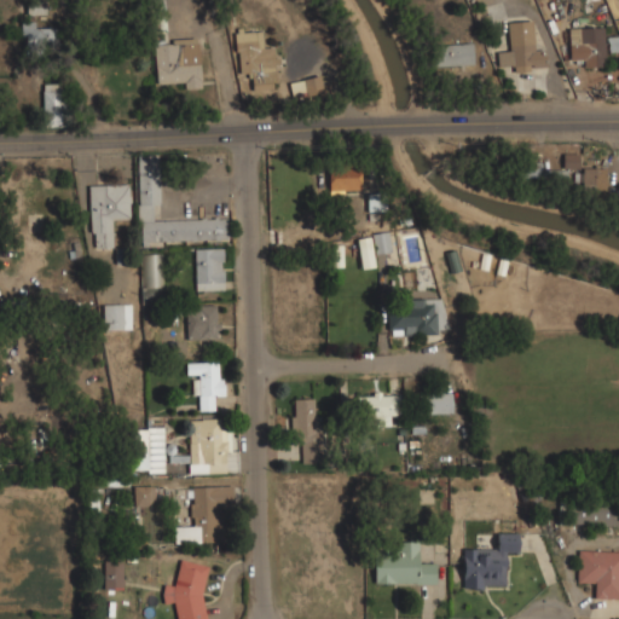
[(46,15),(46,1),(25,1),(25,15),(46,15)]
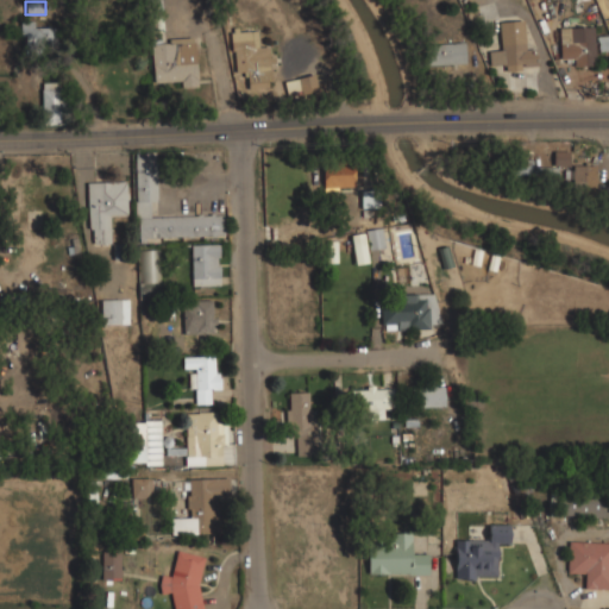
[(501,49),(489,50),(489,62),(502,62),(502,70),(529,69),(527,19),(498,22),(501,49)]
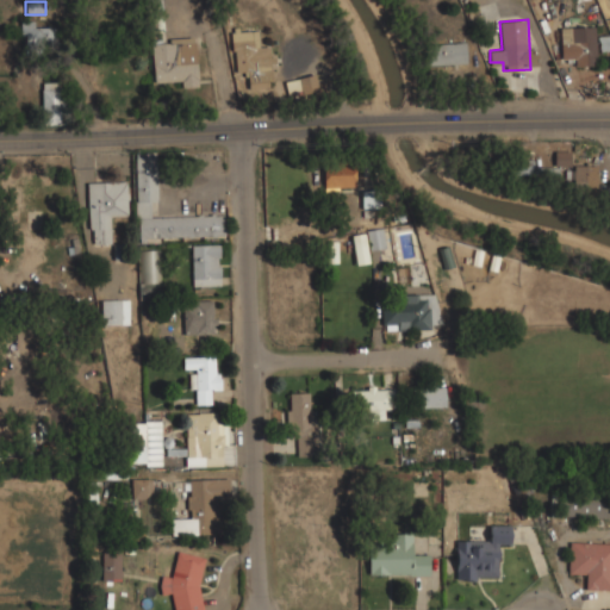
[(51,42),(53,24),(20,22),(19,39),(51,42)]
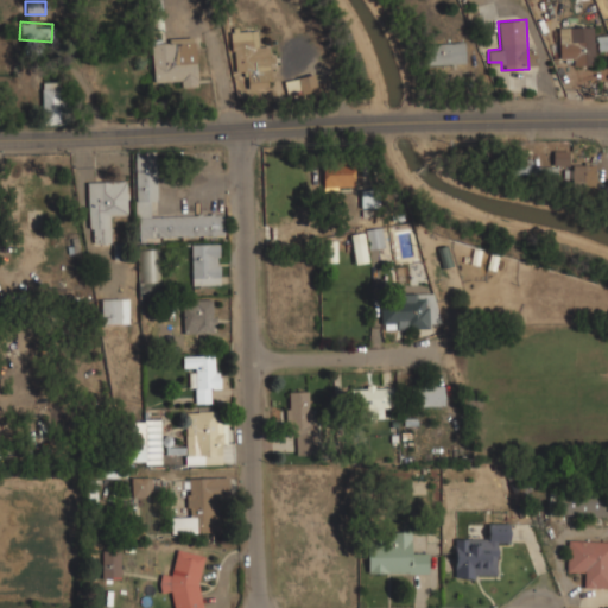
[(593,65),(593,26),(558,26),(558,65),(593,65)]
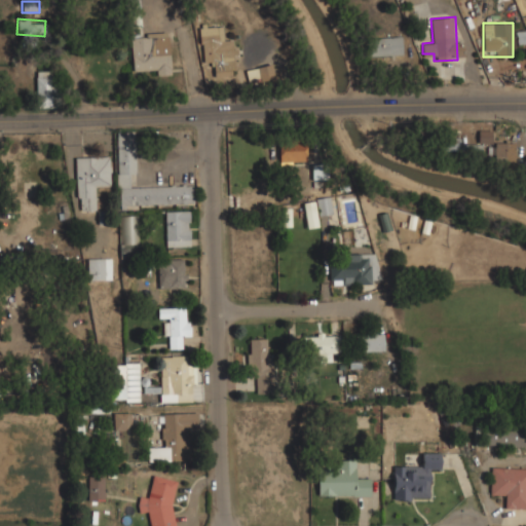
[(213,65),(213,77),(234,76),(233,38),(222,39),(221,24),(198,25),(200,65),(213,65)]
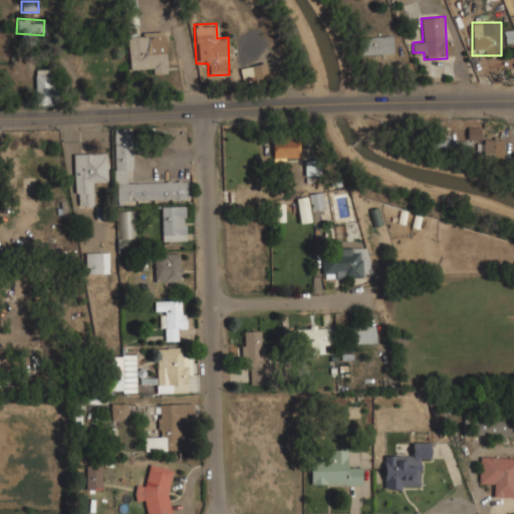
[(166,73),(165,32),(127,33),(129,73),(166,73)]
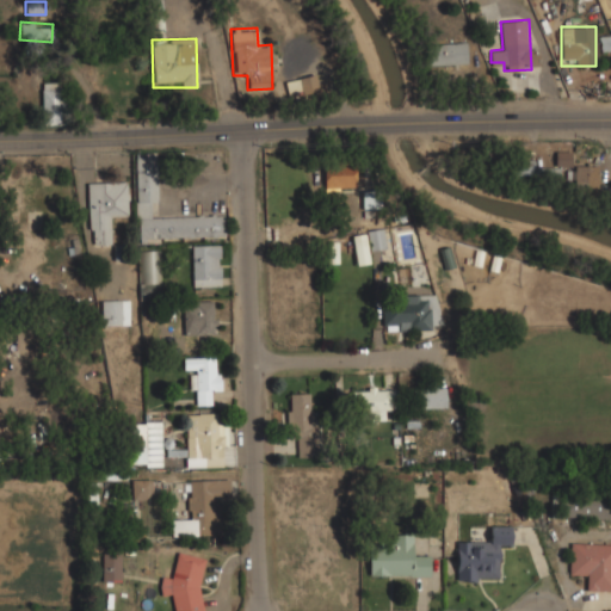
[(464,43),(429,43),(429,65),(464,65),(464,43)]
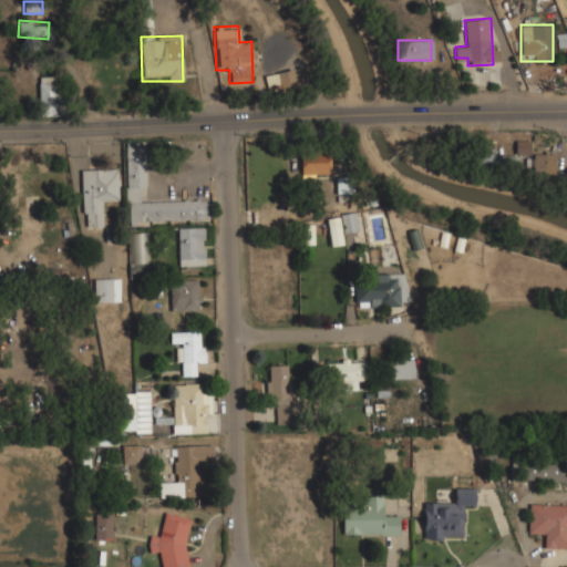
[(295,86),(292,70),(265,74),(267,91),(295,86)]
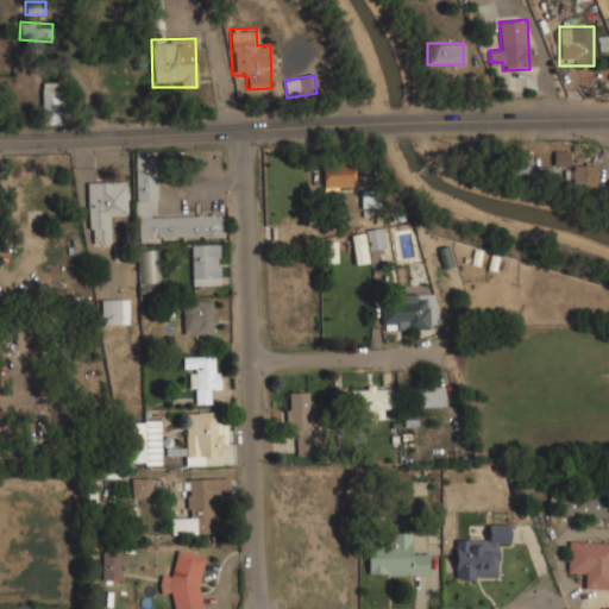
[(41,113),(62,113),(62,82),(41,82),(41,113)]
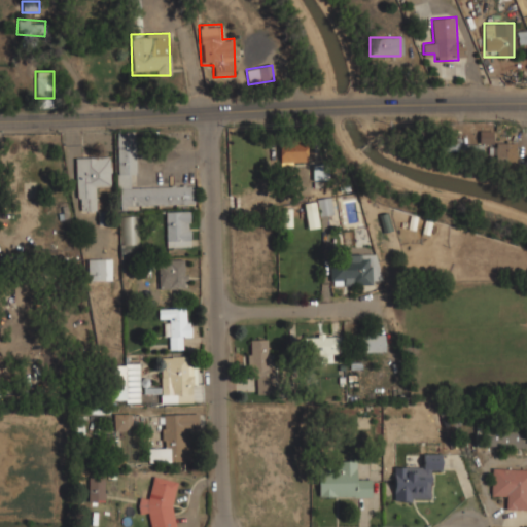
[(479,143),(492,143),(493,131),(480,131),(479,143)]
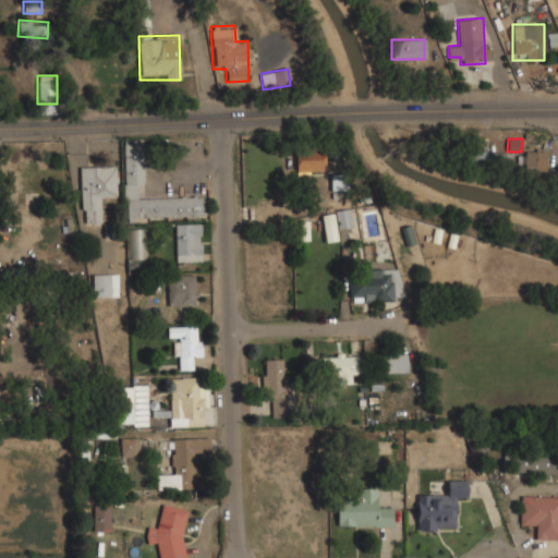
[(144,185),(143,140),(122,140),(124,218),(206,216),(206,195),(136,197),(135,185),(144,185)]
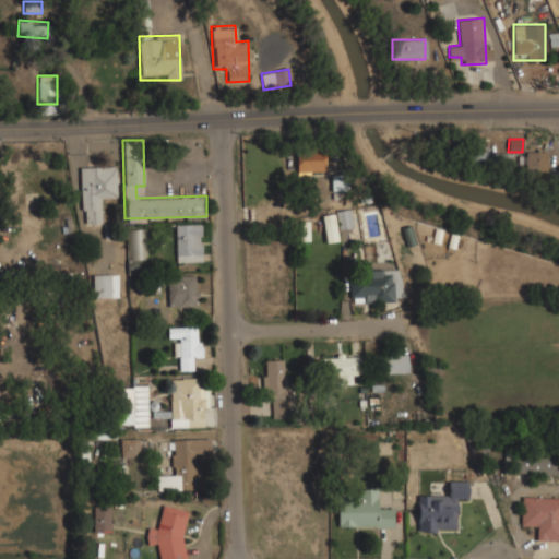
[(325,173),(325,150),(296,150),(296,173),(325,173)]
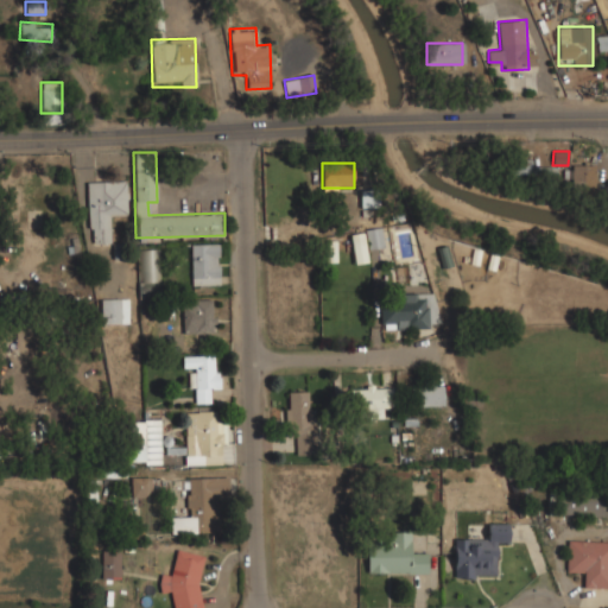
[(595,165),(564,165),(564,177),(572,177),(572,192),(595,192),(595,165)]
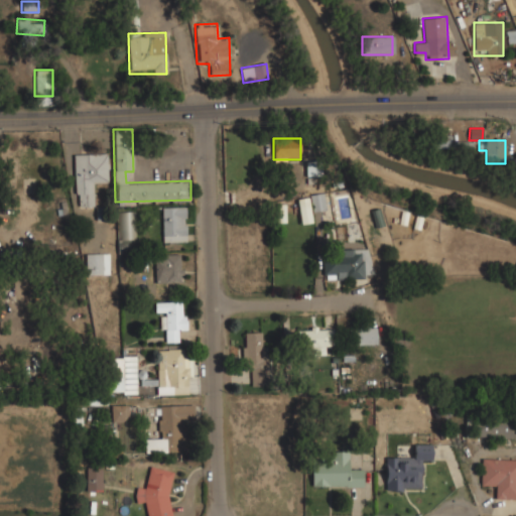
[(74,153),(75,207),(97,207),(97,184),(107,184),(107,153),(74,153)]
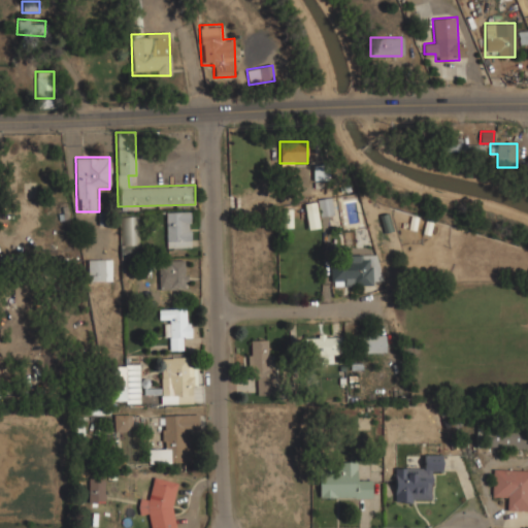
[(333,215),(331,198),(318,199),(320,217),(333,215)]
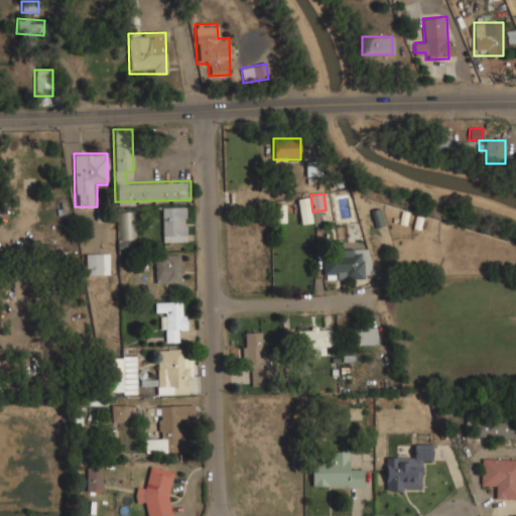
[(298,200),(298,223),(309,223),(309,200),(298,200)]
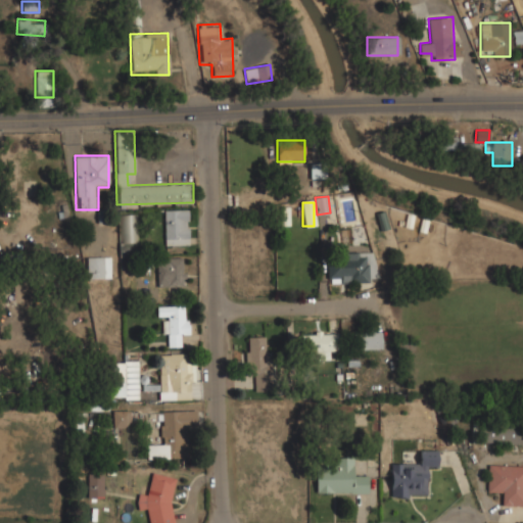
[(188,245),(188,209),(163,209),(163,245),(188,245)]
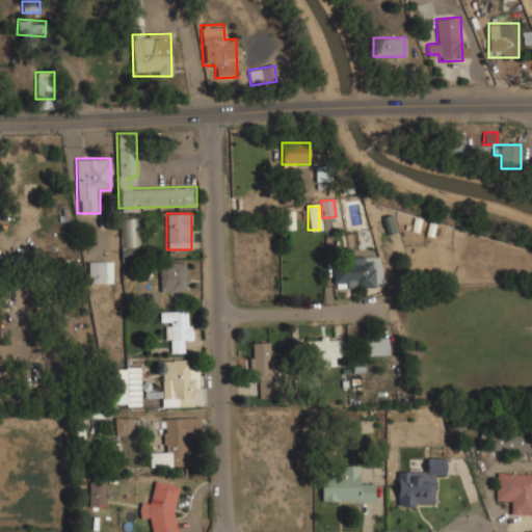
[(138,218),(120,218),(121,247),(139,247),(138,218)]
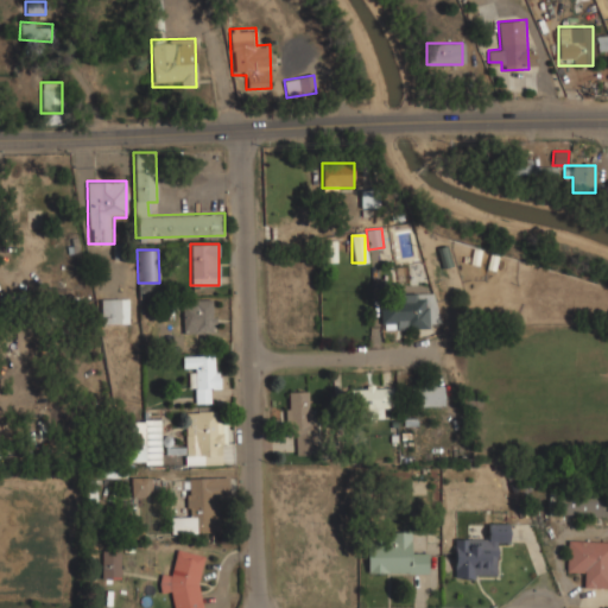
[(435,293),(379,293),(379,329),(435,328),(435,293)]
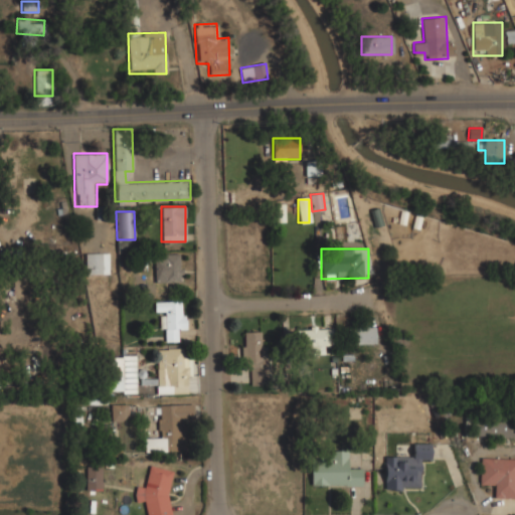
[(109,253),(86,252),(84,273),(108,274),(109,253)]
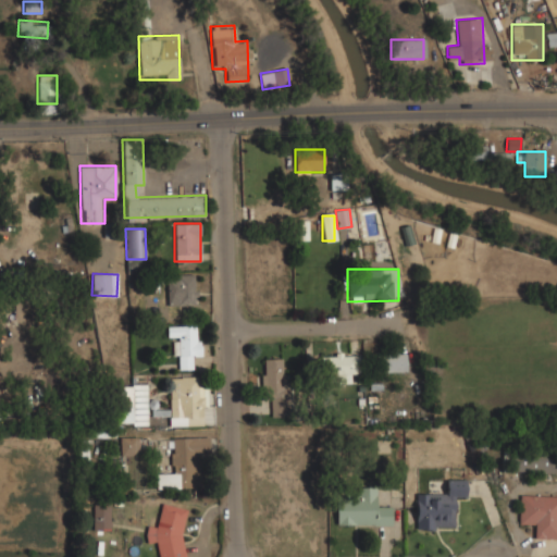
[(166,305),(196,305),(196,273),(166,273),(166,305)]
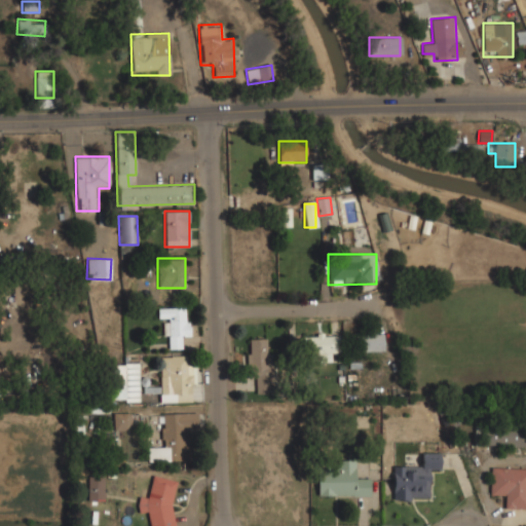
[(157,318),(165,318),(165,336),(168,335),(170,348),(181,348),(180,337),(190,337),(189,306),(157,308),(157,318)]
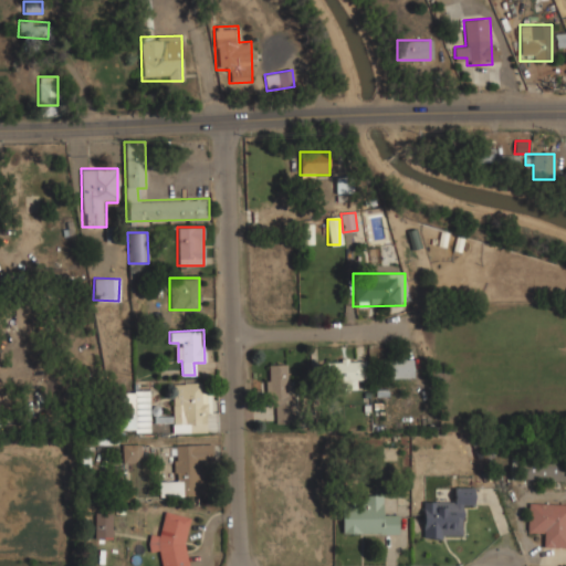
[(411,358),(381,358),(381,378),(411,378),(411,358)]
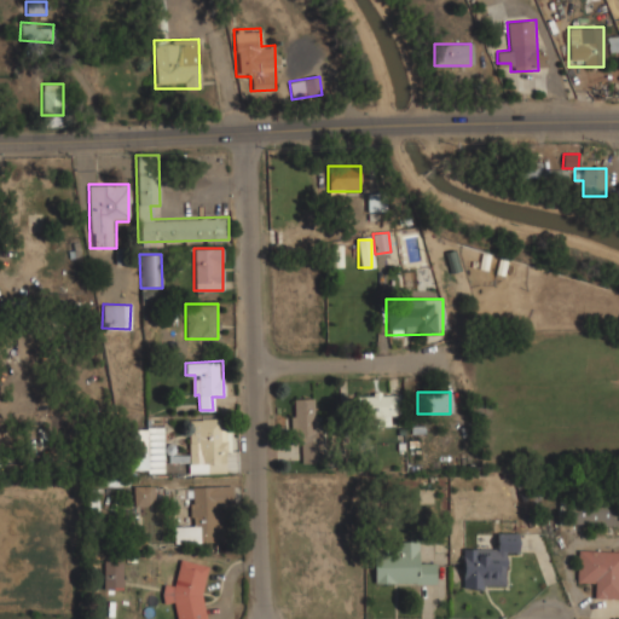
[(400,394),(353,394),(353,416),(400,416),(400,394)]
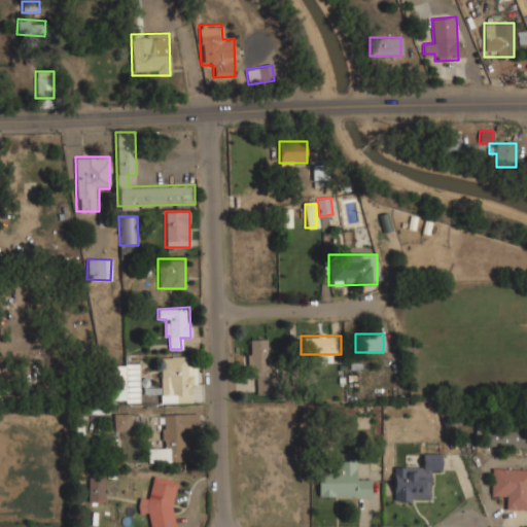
[(246,339),(248,378),(255,378),(255,394),(272,393),(270,339),(246,339)]
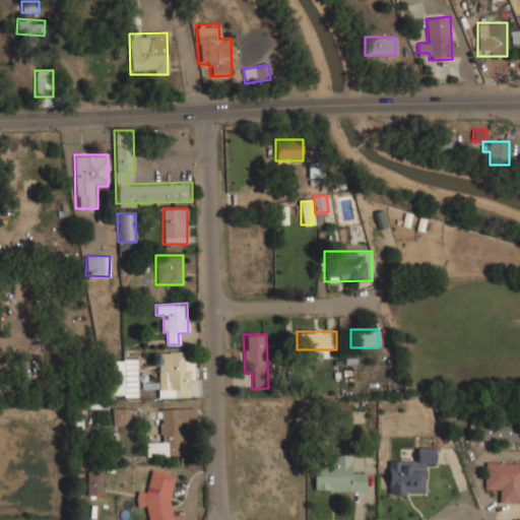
[(189,397),(188,351),(157,351),(158,397),(189,397)]
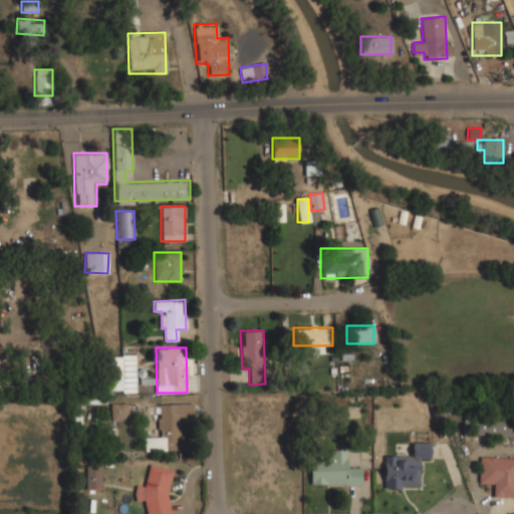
[(135,355),(107,355),(107,392),(135,392),(135,355)]
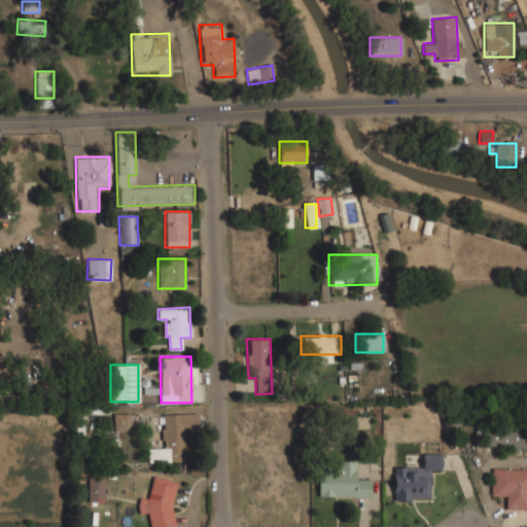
[(131,430),(131,413),(112,413),(112,430),(131,430)]
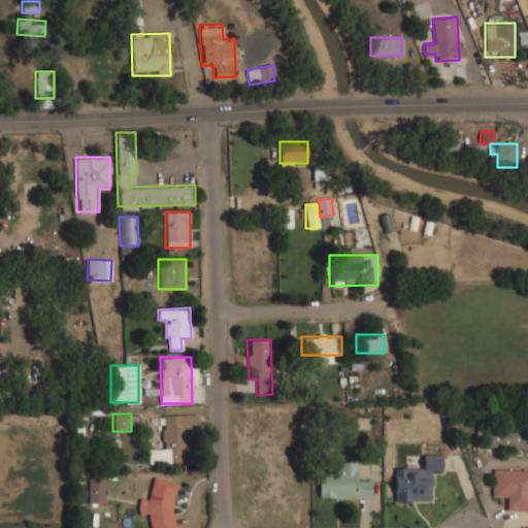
[(147,463),(188,462),(188,432),(198,432),(197,414),(160,415),(161,448),(147,449),(147,463)]
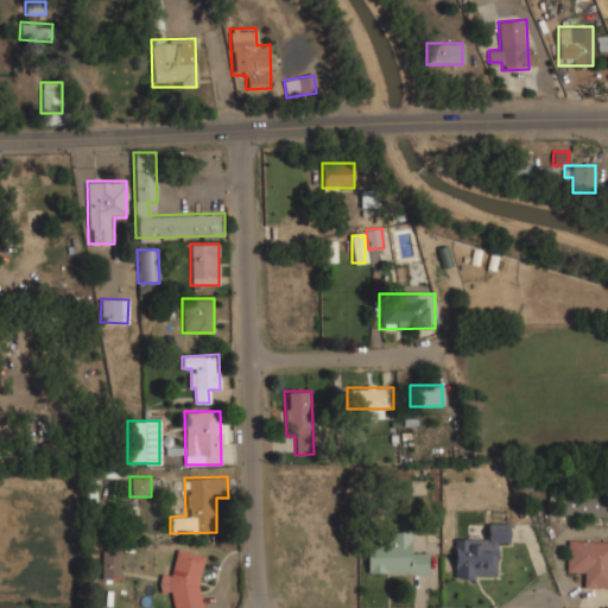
[(605,515),(605,492),(557,492),(557,515),(605,515)]
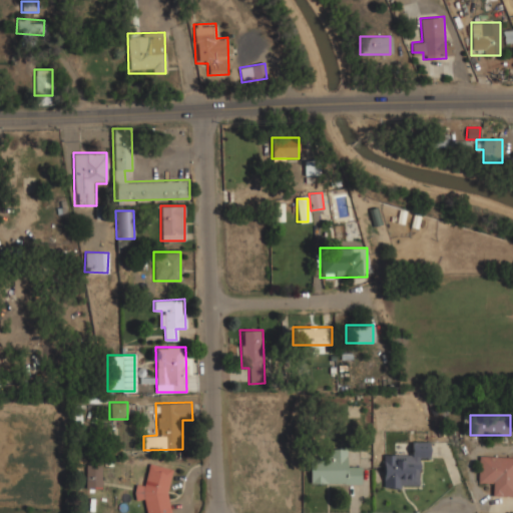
[(382,487),(419,488),(419,461),(429,461),(429,442),(410,441),(410,453),(382,453),(382,487)]
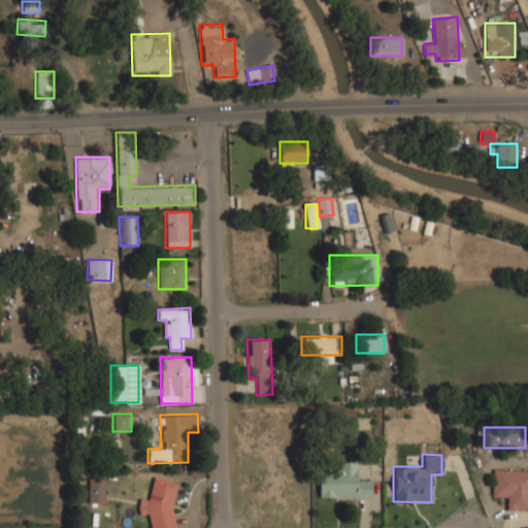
[(318,498),(370,498),(370,477),(357,477),(358,463),(318,463),(318,498)]
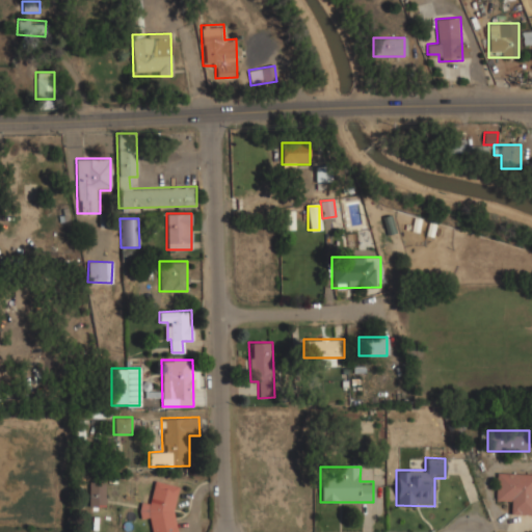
[(531,472),(495,472),(495,504),(506,504),(506,515),(531,515),(531,472)]
